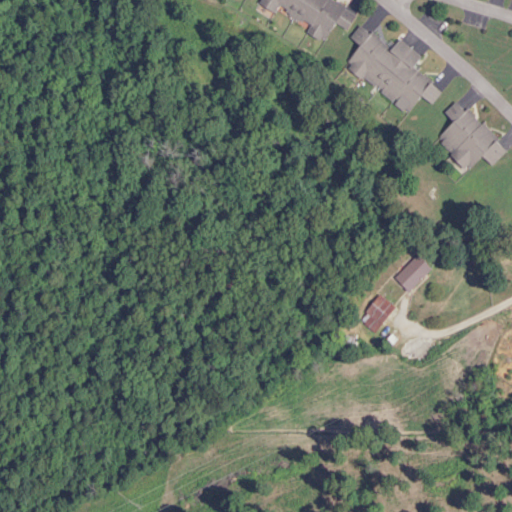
[(257,0),(256,3),(273,14),(276,9),(308,28),(305,32),(323,42),(335,22),(346,30),(356,14),(332,0),(257,0)]
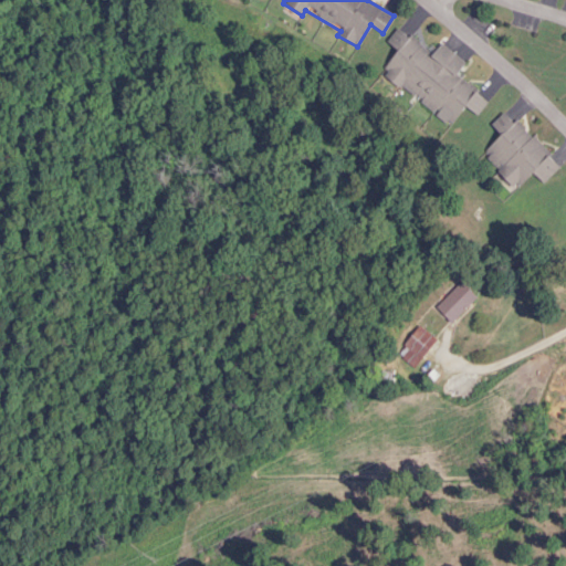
[(452,124),(463,106),(477,115),(488,98),(454,77),(465,62),(439,44),(433,53),(396,29),(386,43),(397,50),(380,76),(452,124)]
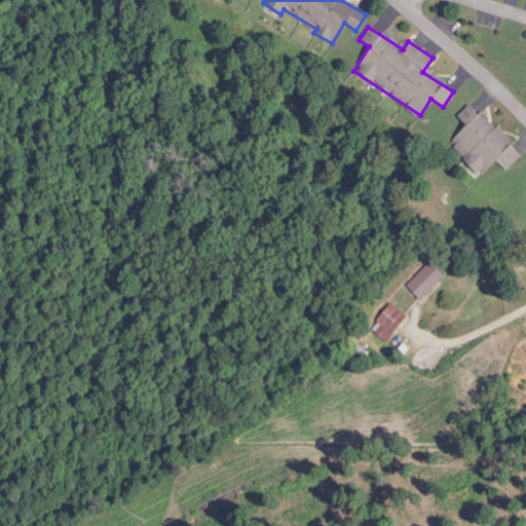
[(521,153),(468,103),(455,116),(465,125),(447,145),(479,176),(494,160),(504,171),(521,153)]
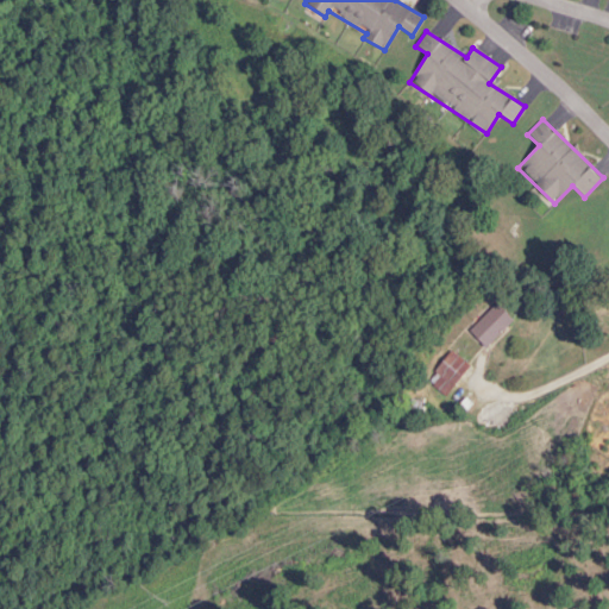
[(468,332),(484,349),(512,321),(495,305),(468,332)]
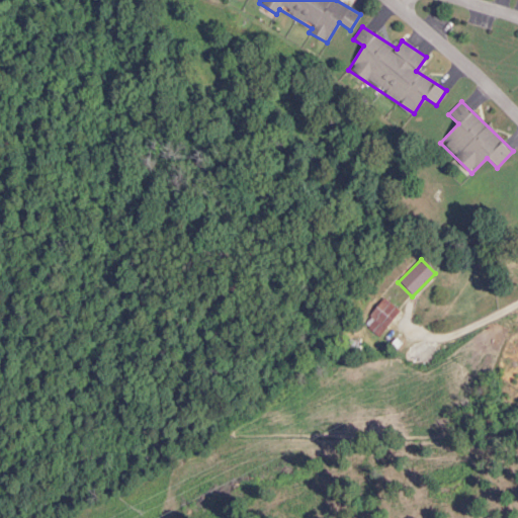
[(384,330),(399,312),(382,299),(368,317),(384,330)]
